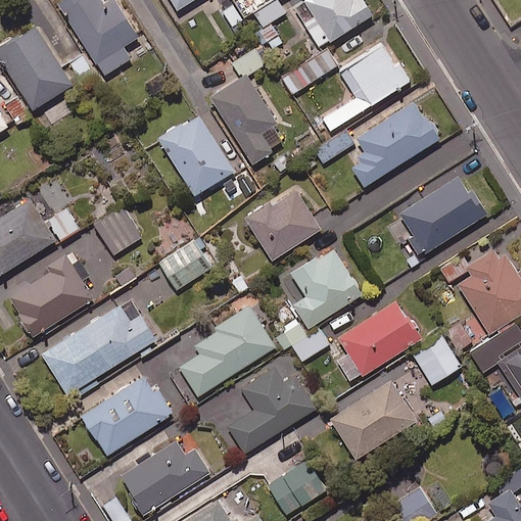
[(60,0),(56,3),(95,63),(97,61),(104,73),(130,56),(124,47),(141,36),(117,0),(104,0),(103,1),(102,0),(60,0)]
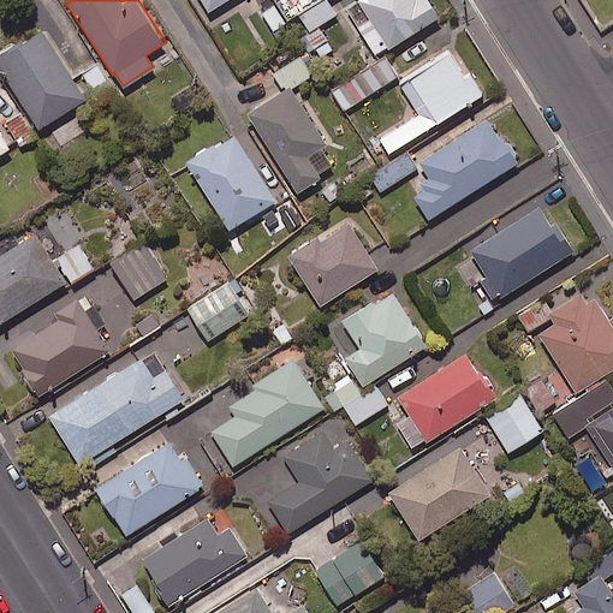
[(202,0),(209,11),(225,0),(202,0)]
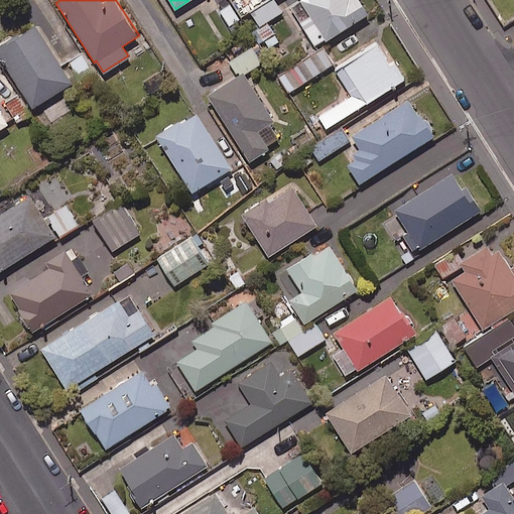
[(239,21),(228,0),(225,0),(216,5),(227,27),(239,21)]
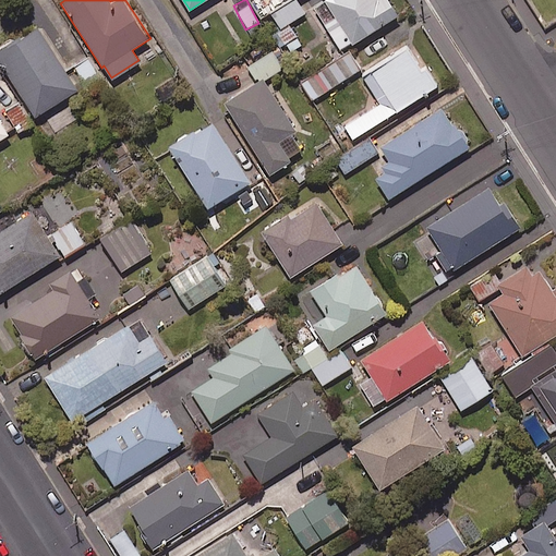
[(305,13),(295,0),(274,14),(282,28),(305,13)]
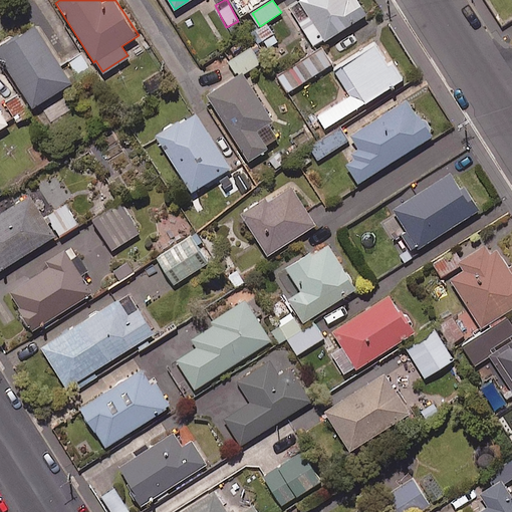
[(367,14),(357,0),(298,0),(288,6),(314,47),(367,14)]
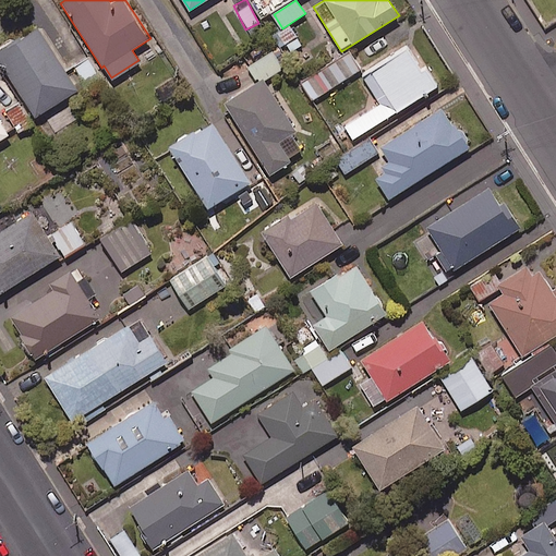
[(49,32),(4,58),(45,121),(87,94),(49,32)]
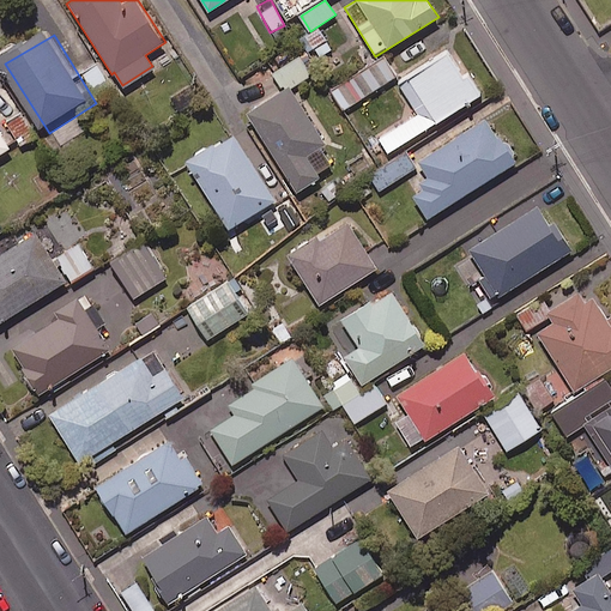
[(463,77),(448,53),(398,84),(417,115),(377,139),(386,153),(482,95),(469,73),(463,77)]
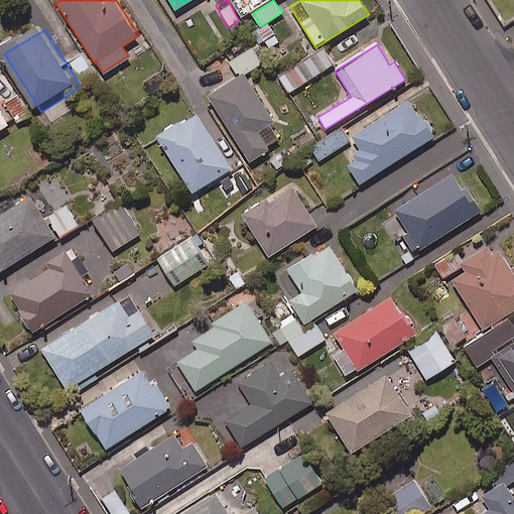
[(244,74),(260,63),(251,48),(229,61),(238,77),(207,96),(249,163),(285,140),(244,74)]
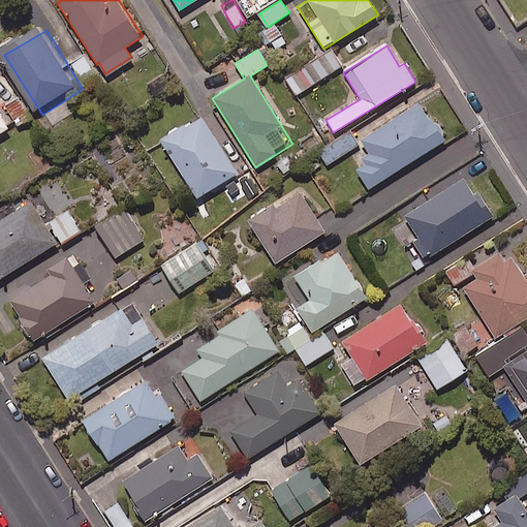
[(341,66),(331,50),(285,79),(296,95),(341,66)]
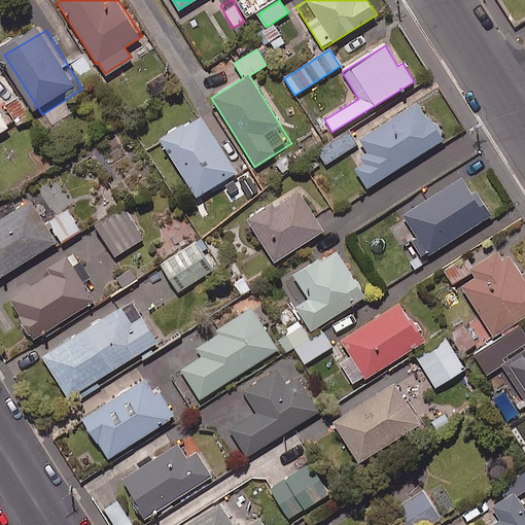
[(84,56),(71,65),(85,84),(99,75),(84,56)]
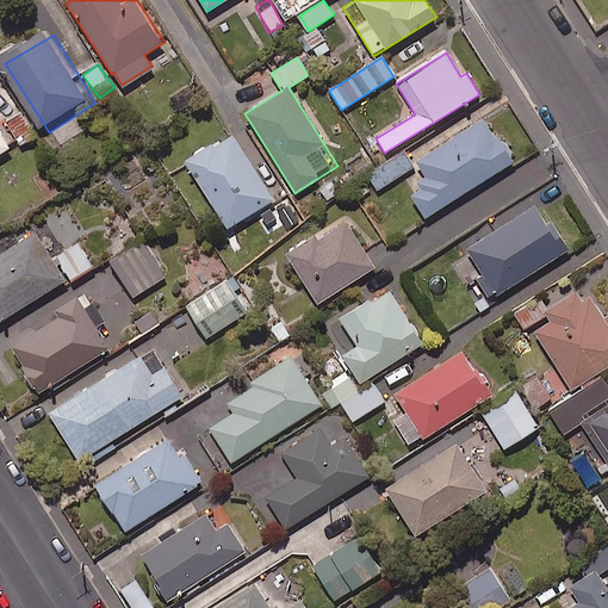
[(0,155),(20,143),(0,111),(0,155)]
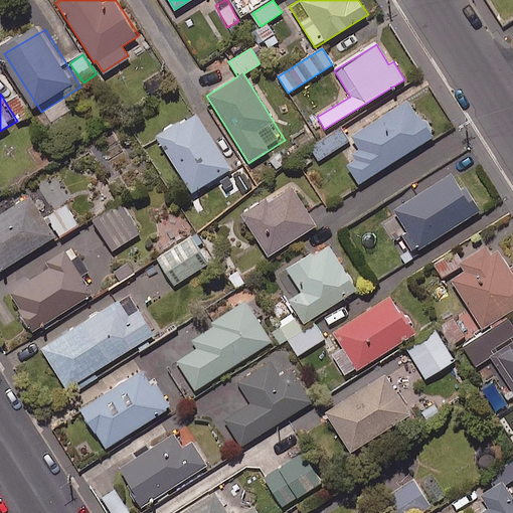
[(433,136),(408,99),(352,136),(359,147),(342,157),(359,183),(433,136)]
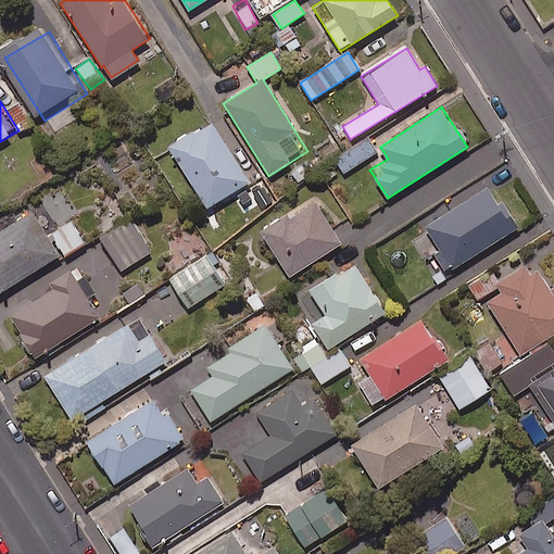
[(217,120),(176,145),(213,208),(255,180),(217,120)]
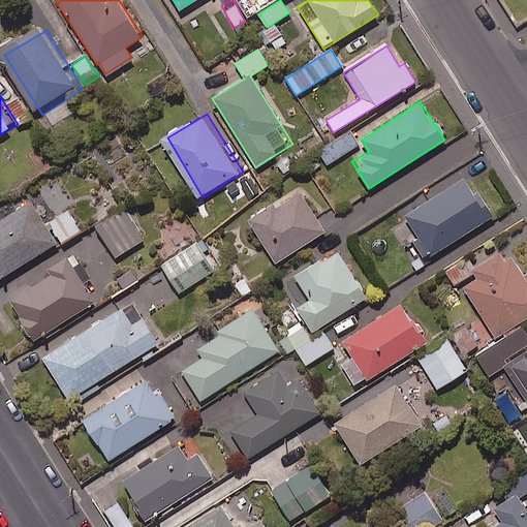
[(359,146),(350,132),(317,151),(326,165),(359,146)]
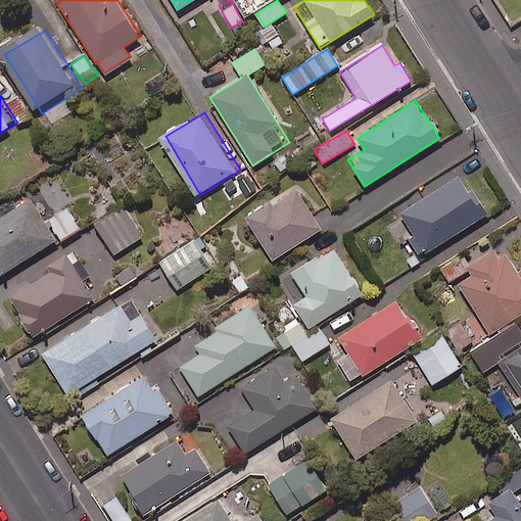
[(257,190),(242,169),(231,177),(245,198),(257,190)]
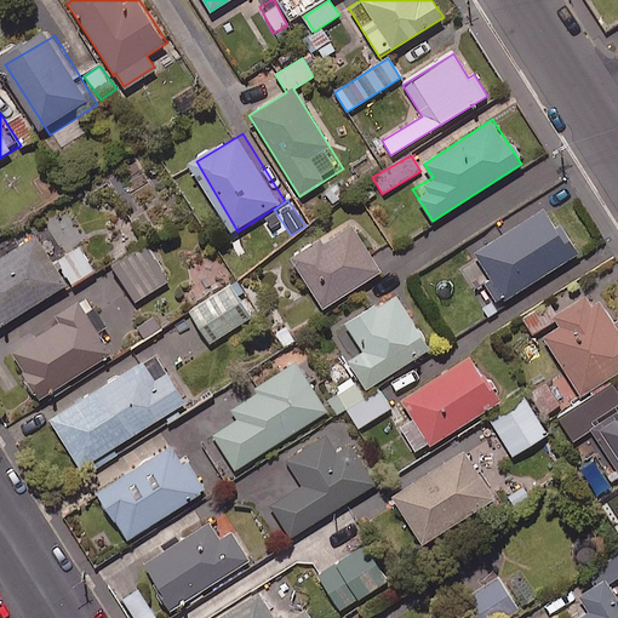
[(579,253),(549,206),(475,252),(492,278),(484,282),(498,304),(579,253)]
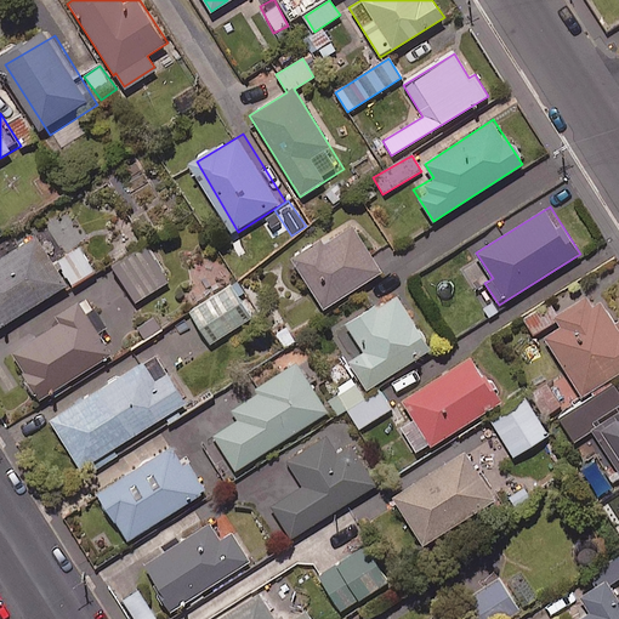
[(382,272),(351,222),(293,260),(324,308),(382,272)]
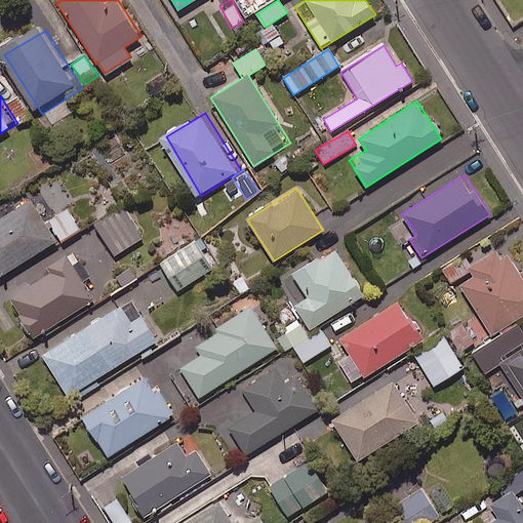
[(39,200),(0,222),(0,276),(65,240),(39,200)]
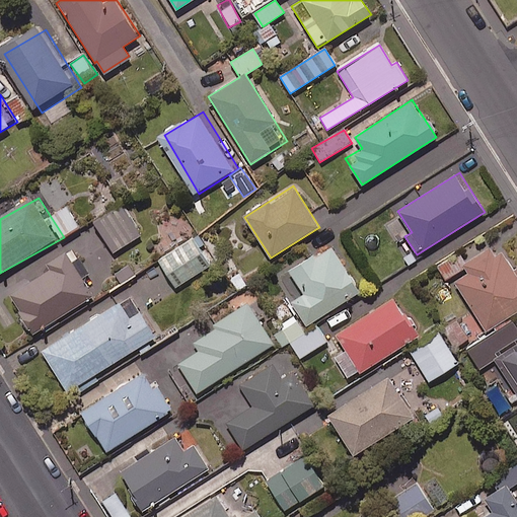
[(140,236),(121,205),(93,221),(113,252),(140,236)]
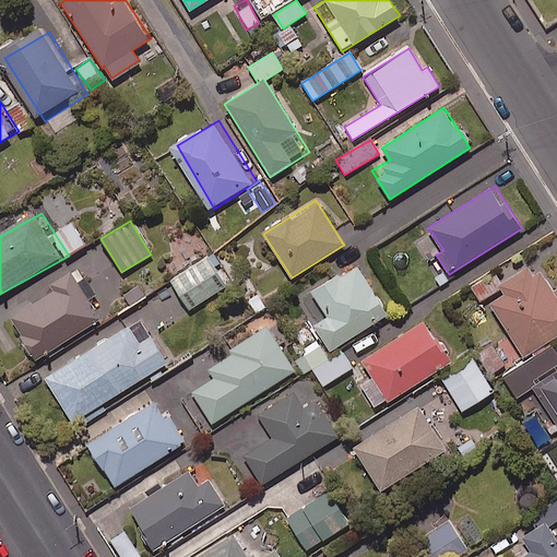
[(225,286),(206,257),(172,280),(190,309),(225,286)]
